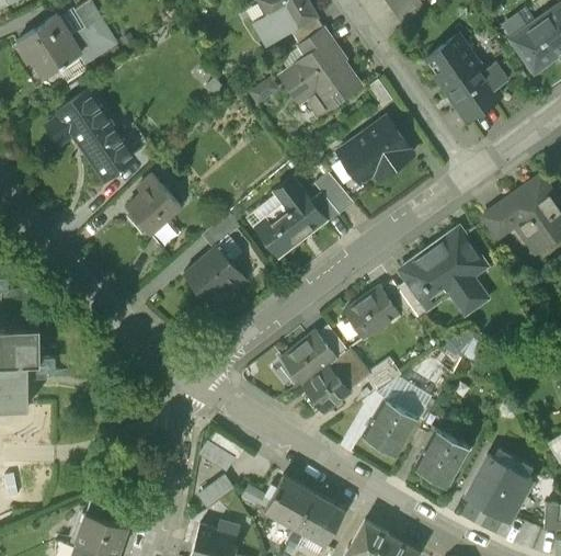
[(16,37),(26,55),(29,57),(34,54),(44,71),(79,52),(83,59),(114,42),(89,0),(88,0),(76,8),(86,24),(70,33),(58,12),(16,37)]
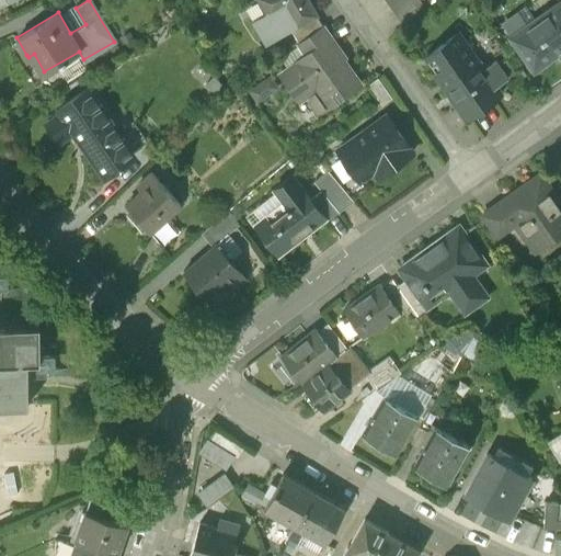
[(297,30),(316,19),(305,0),(259,0),(268,18),(285,9),(296,29),(297,30)]
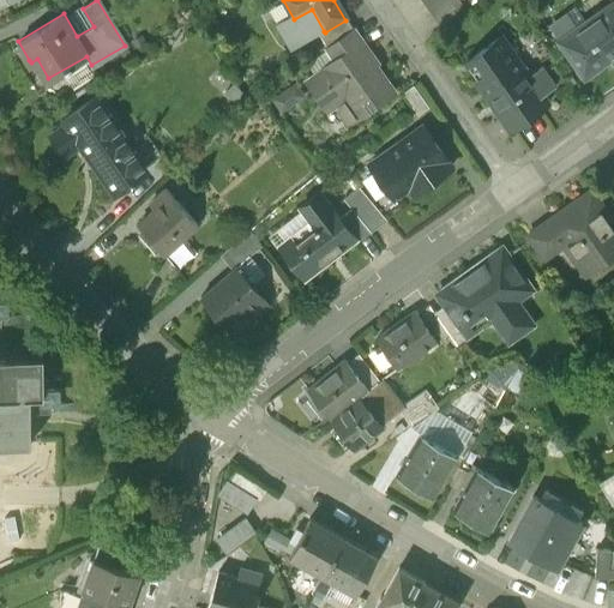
[(423,0),(420,2),(440,31),(465,13),(456,0),(423,0)]
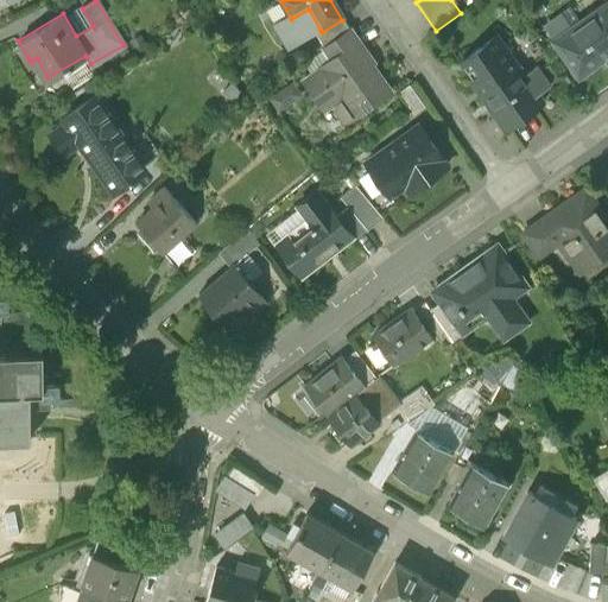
[(607,6),(607,7),(553,44),(578,81),(607,59),(607,6)]
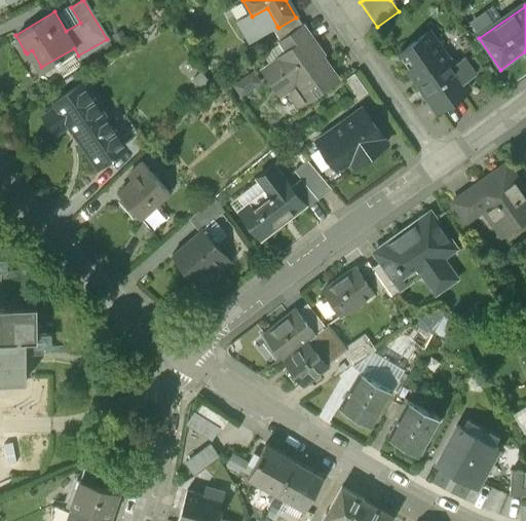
[(272,30),(279,42),(300,28),(302,27),(296,17),(278,28),(277,27),(272,30)]
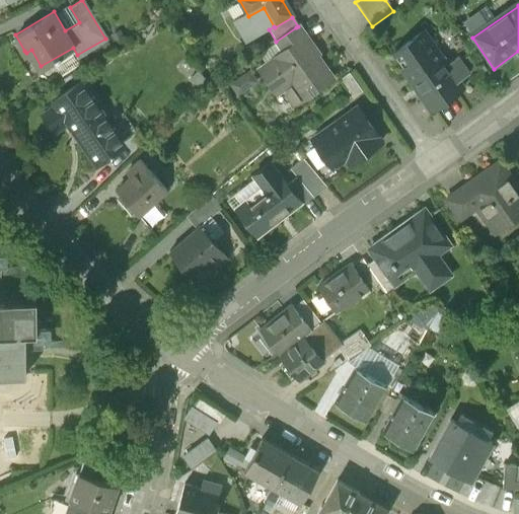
[(296,27),(276,42),(284,53),(289,61),(309,47),(296,27)]
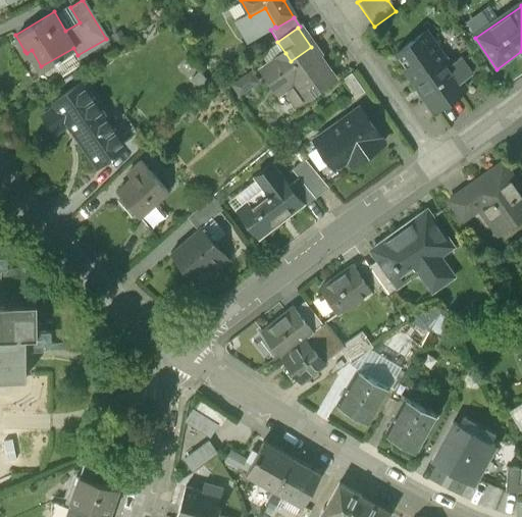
[(407,71),(405,73),(432,114),(466,91),(461,84),(471,76),(460,60),(449,67),(426,35),(396,56),(407,71)]
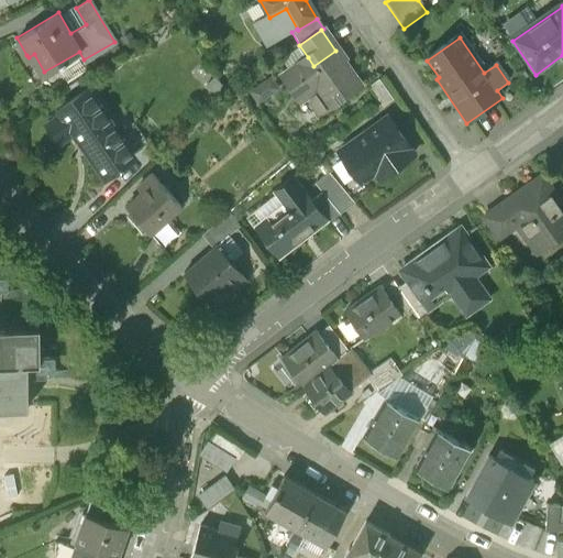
[(313,66),(308,57),(280,77),(299,105),(316,94),(329,111),(362,88),(335,51),(313,66)]
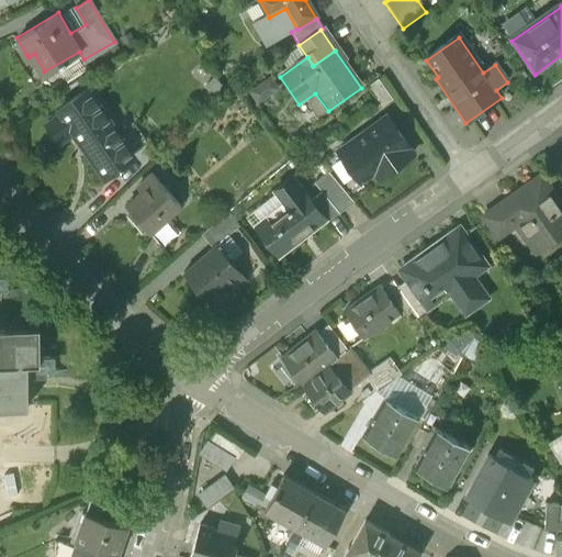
[(26,55),(22,58),(34,78),(44,71),(34,54),(29,57),(26,55)]
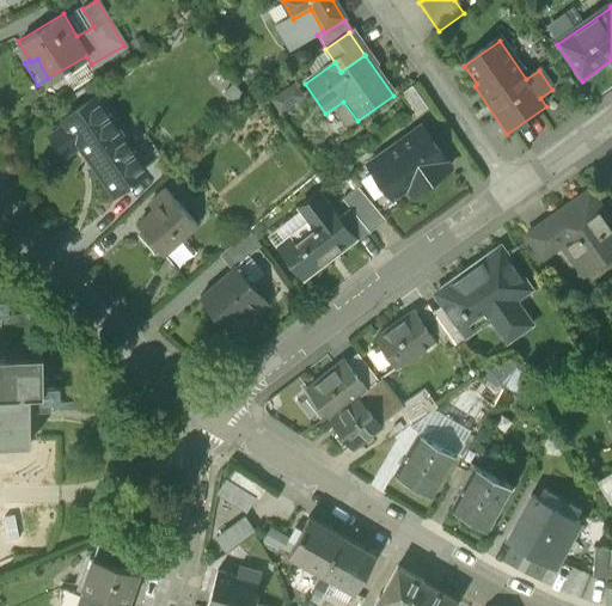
[(411,89),(401,97),(416,118),(428,110),(411,89)]
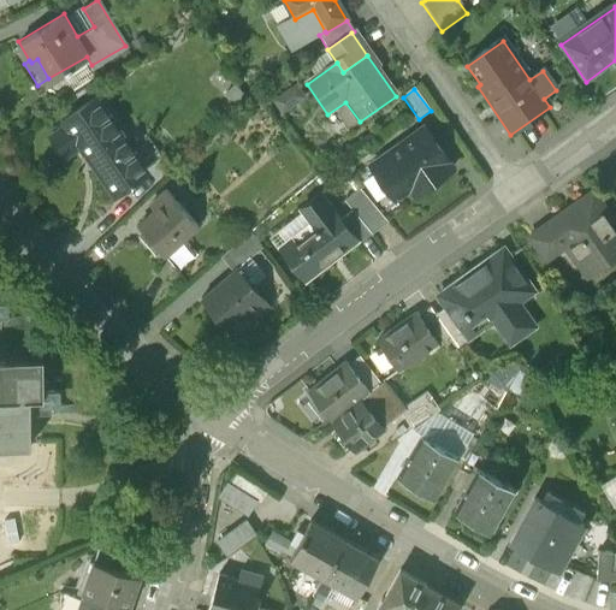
[(114,191),(146,171),(143,167),(124,138),(96,96),(65,117),(67,122),(51,134),(64,153),(88,136),(104,160),(98,165),(114,191)]
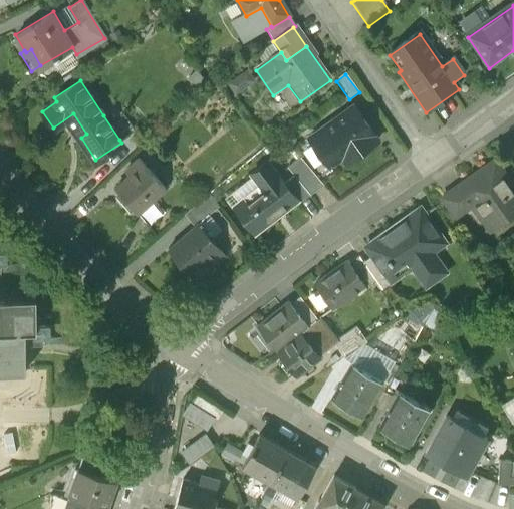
[(103,115),(119,140),(134,131),(117,106),(103,115)]
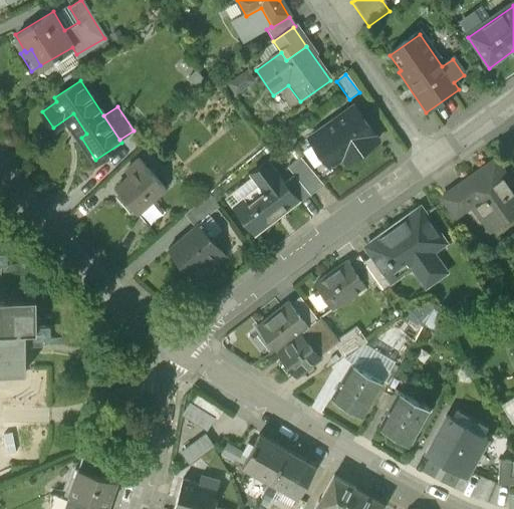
[(342,159),(358,148),(362,153),(377,142),(357,114),(347,121),(344,116),(323,131),(342,159)]
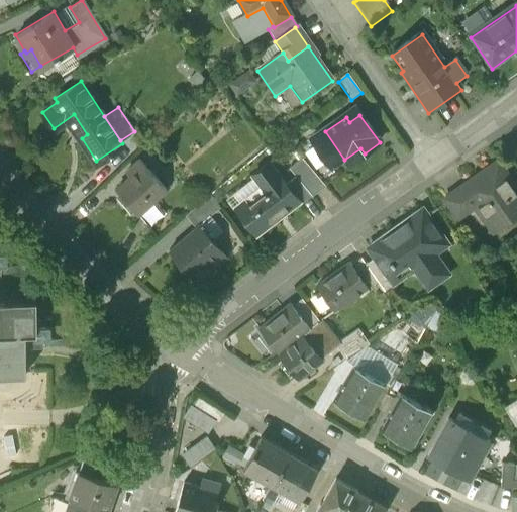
[(137,215),(166,192),(139,161),(126,172),(130,178),(116,190),(137,215)]
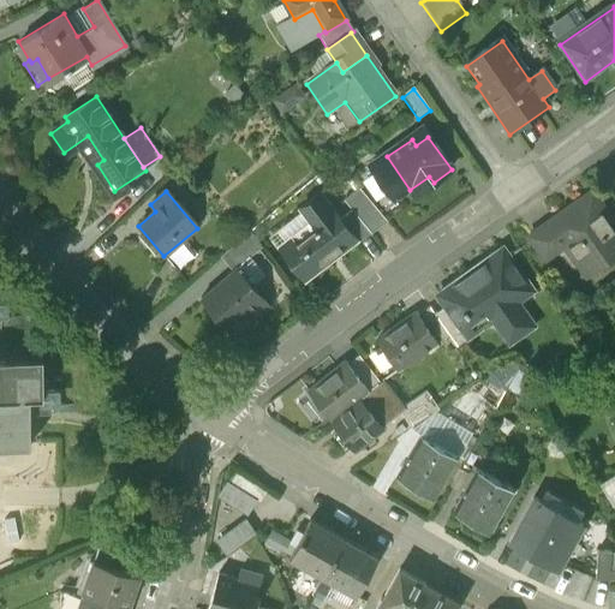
[(614,226),(593,196),(530,240),(545,262),(565,249),(580,272),(599,258),(607,268),(614,261),(614,226)]
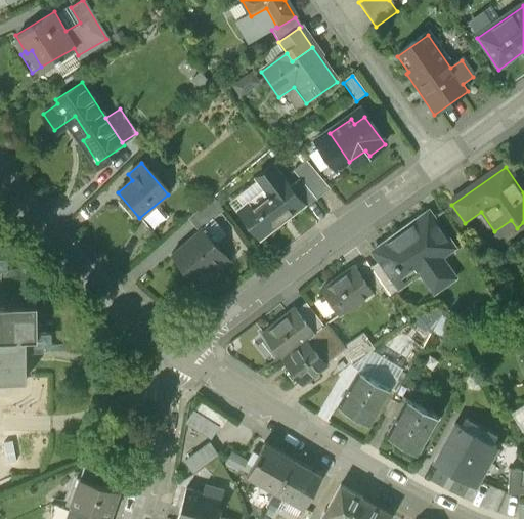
[(303,206),(291,190),(272,168),(256,181),(268,197),(242,217),(260,242),(275,229),(275,228),(302,207),(303,206)]
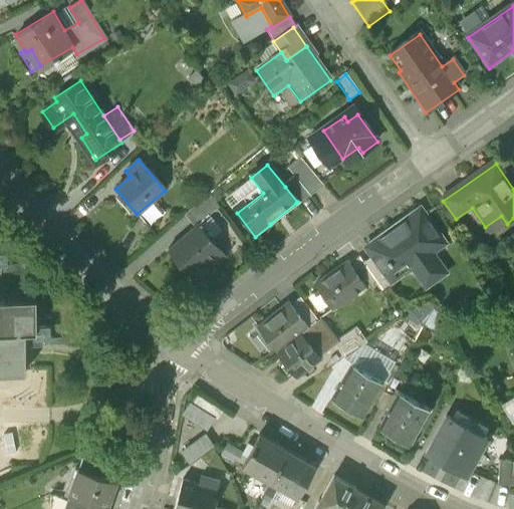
[(295,178),(285,187),(297,202),(296,203),(299,207),(310,198),(295,178)]
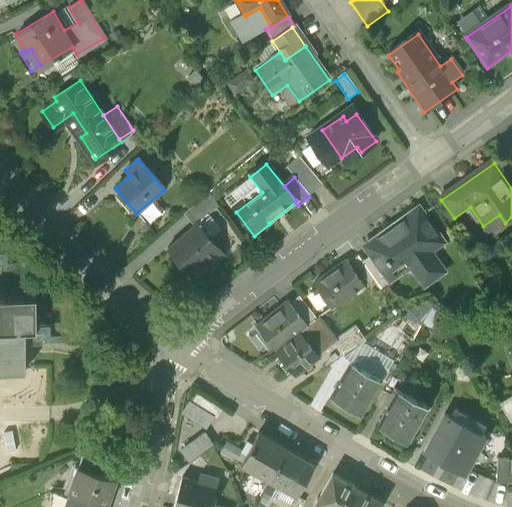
[(196,227),(197,226),(218,209),(208,196),(186,215),(196,227)]
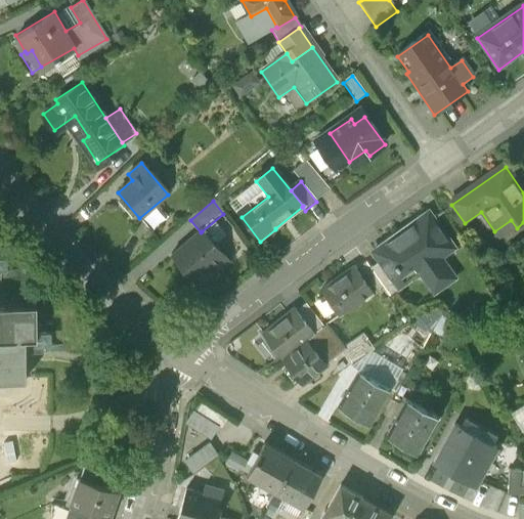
[(389,276),(391,275),(397,270),(398,271),(399,271),(400,271),(401,271),(402,270),(402,269),(402,268),(402,267),(411,261),(429,286),(449,271),(442,261),(454,252),(429,215),(374,254),(381,264),(389,276)]
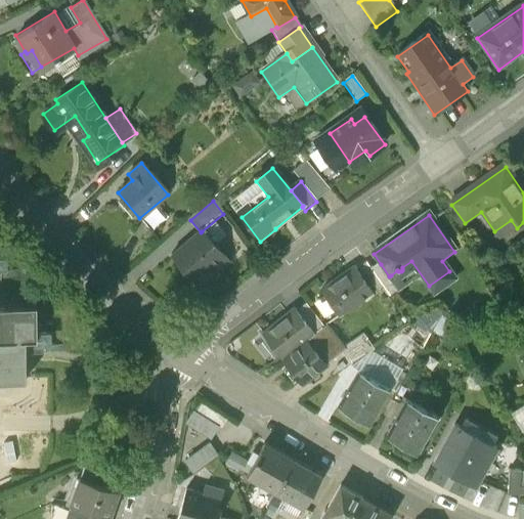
[(511,220),(494,231),(500,240),(517,228),(511,220)]
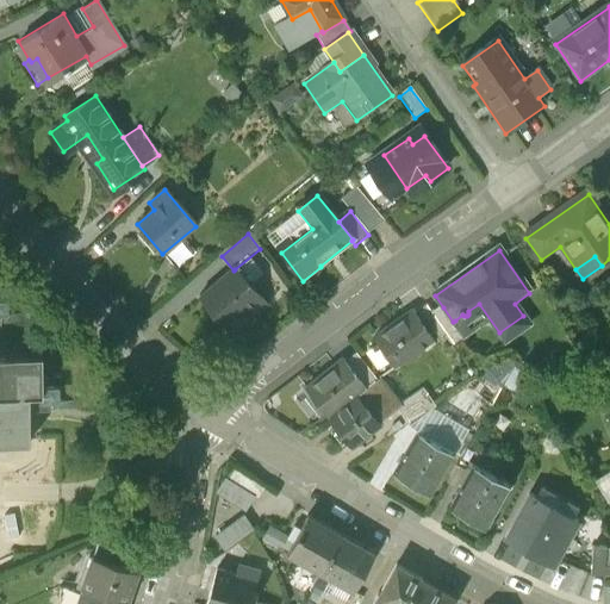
[(267,309),(235,269),(234,271),(200,299),(226,331),(246,315),(251,322),(267,309)]
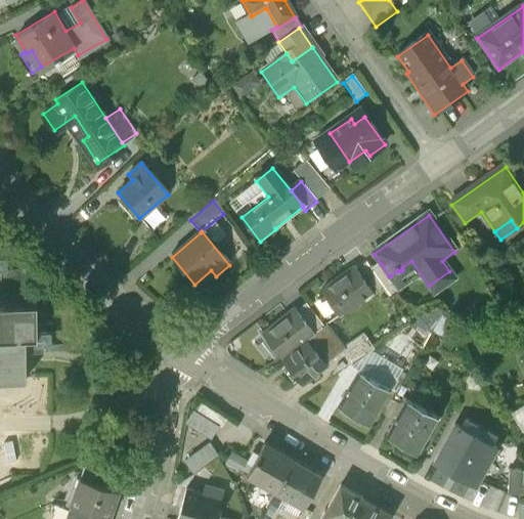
[(381,264),(370,271),(383,289),(389,298),(401,290),(391,275),(389,276),(381,264)]
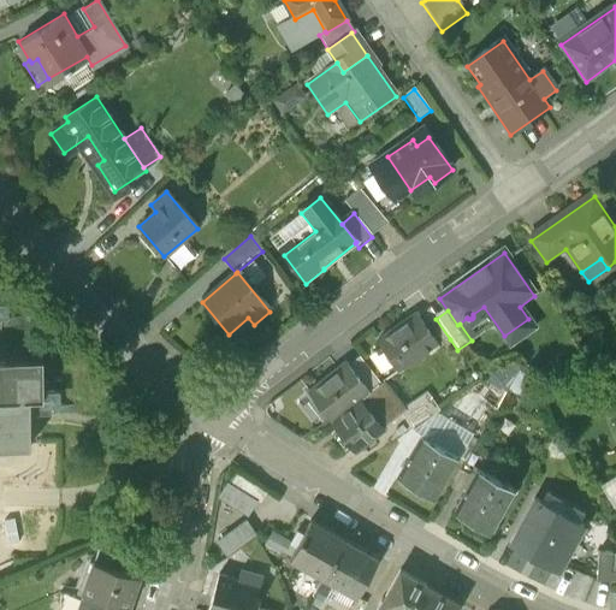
[(419,319),(439,347),(450,339),(436,319),(431,312),(419,319)]
